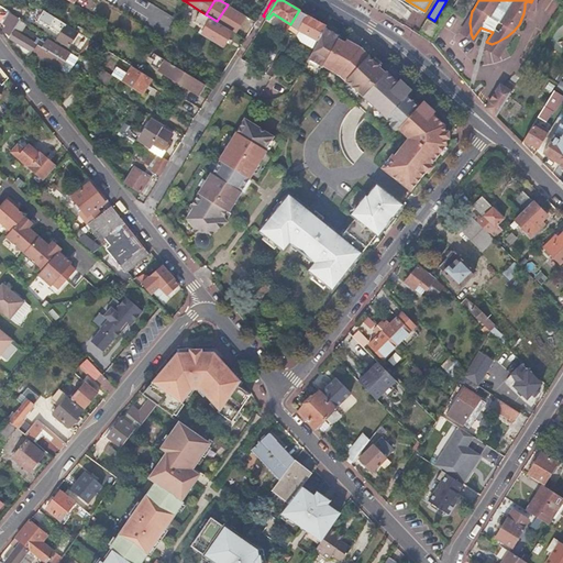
[(233,31),(234,32),(245,15),(234,9),(228,4),(217,21),(233,31)]
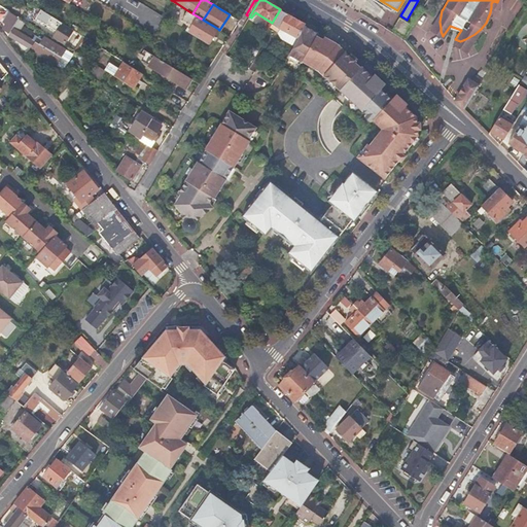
[(20,18),(7,9),(0,21),(3,24),(0,28),(6,31),(4,34),(27,47),(31,40),(12,29),(20,18)]
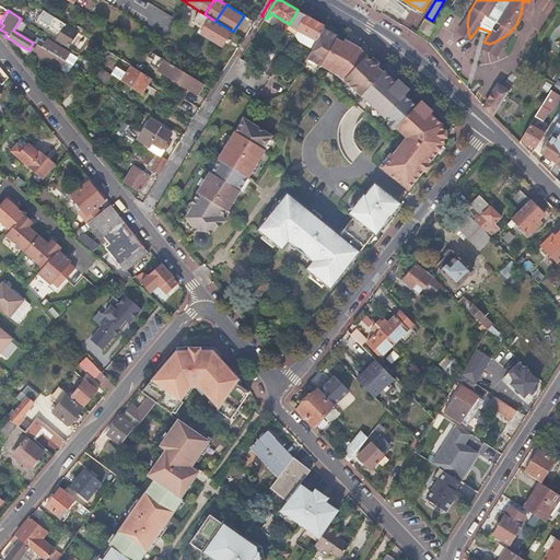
[(298,10),(289,24),(293,26),(290,31),(292,37),(306,14),(298,10)]
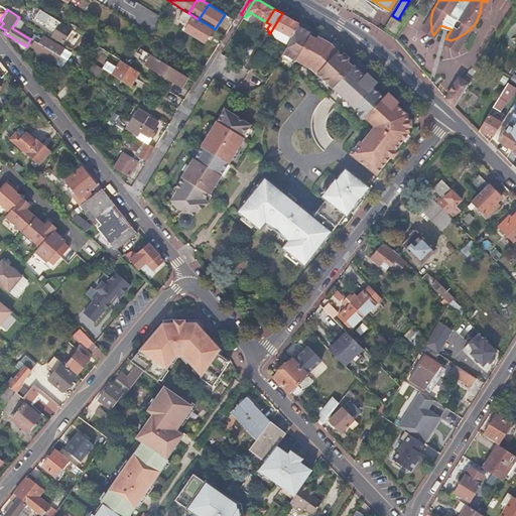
[(40,10),(34,18),(54,31),(51,37),(62,43),(63,44),(73,30),(60,22),(40,10)]
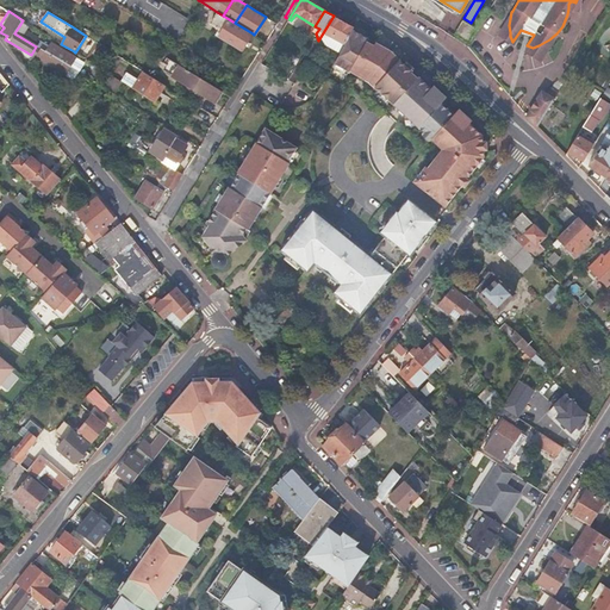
[(215,35),(242,51),(253,33),(235,23),(223,16),(217,12),(210,23),(218,29),(215,35)]
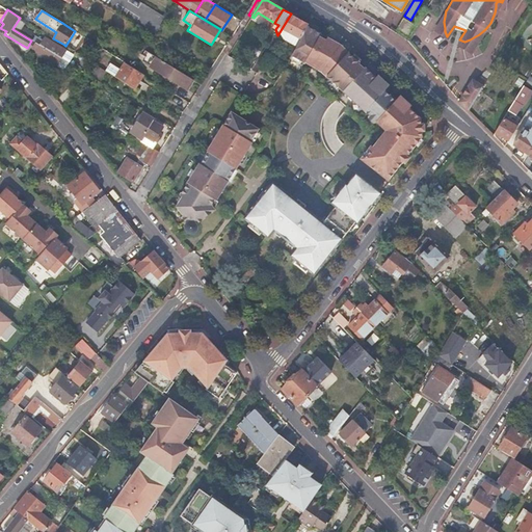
[(434,29),(447,36),(445,31),(445,28),(444,22),(446,10),(434,29)]
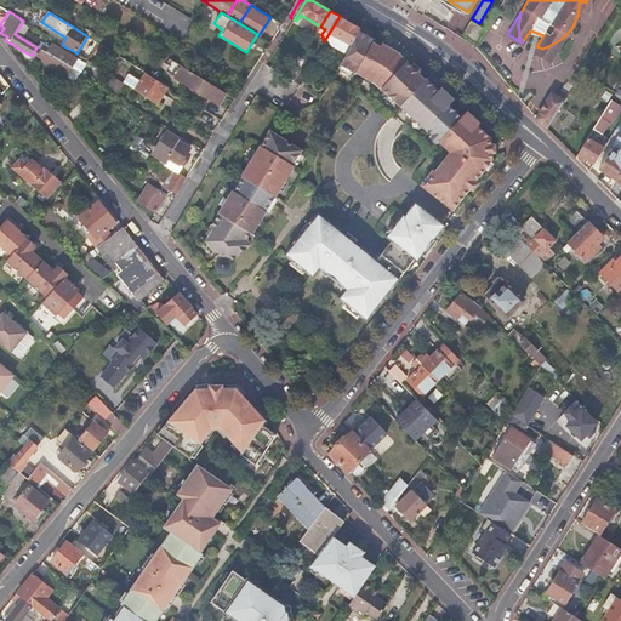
[(340,16),(324,41),(325,43),(345,55),(358,30),(359,28),(340,16)]
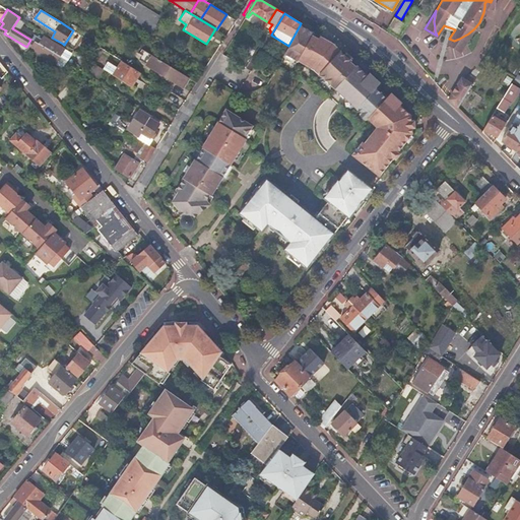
[(387,27),(399,36),(406,23),(394,16),(387,27)]
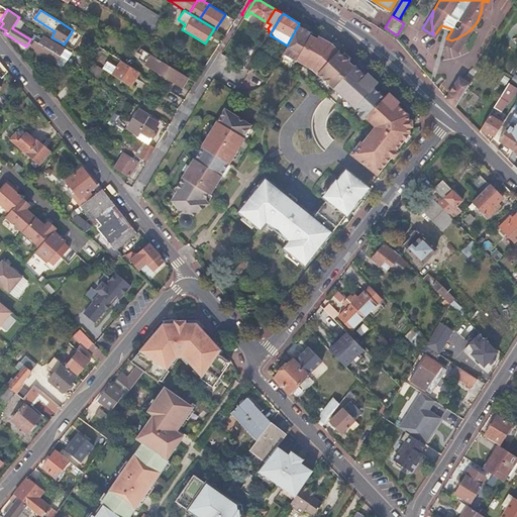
[(39,29),(19,17),(12,28),(30,39),(38,44),(42,40),(33,34),(20,26),(21,23),(36,32),(37,33),(39,29)]
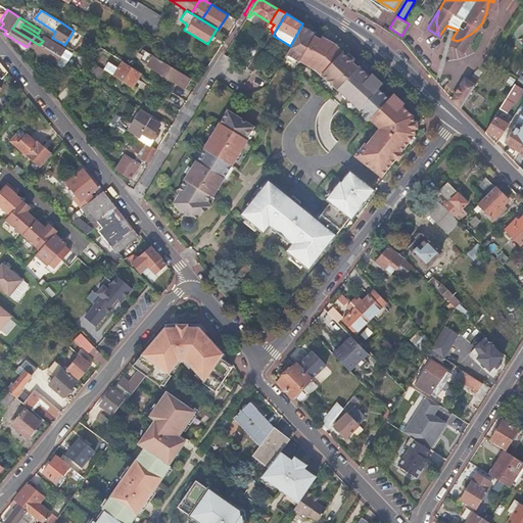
[(301,26),(290,46),(285,54),(299,62),(300,60),(306,64),(321,40),(317,38),(314,36),(315,34),(301,26)]
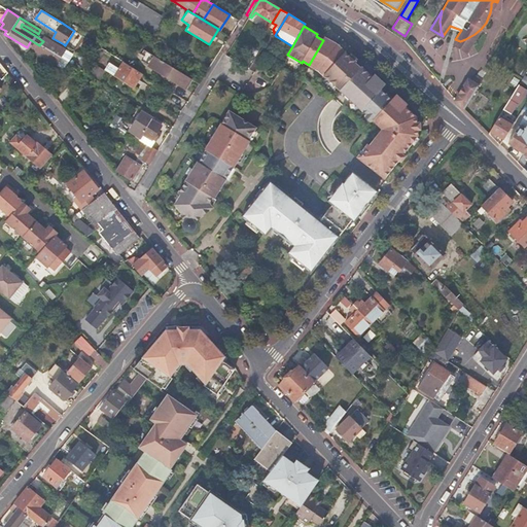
[(466,50),(481,29),(475,34),(465,39),(460,41),(455,39),(453,42),(466,50)]
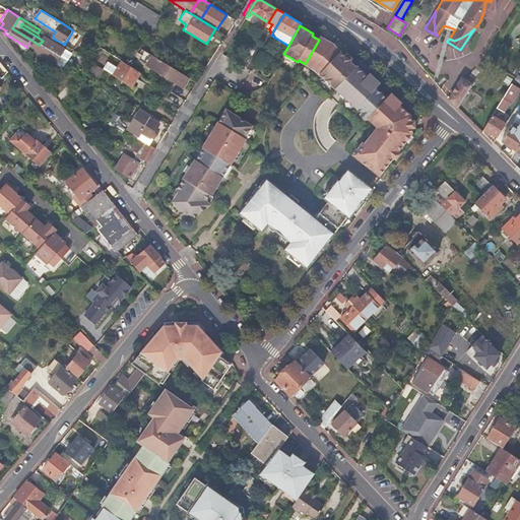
[(43,41),(39,45),(59,57),(64,50),(45,38),(43,41)]
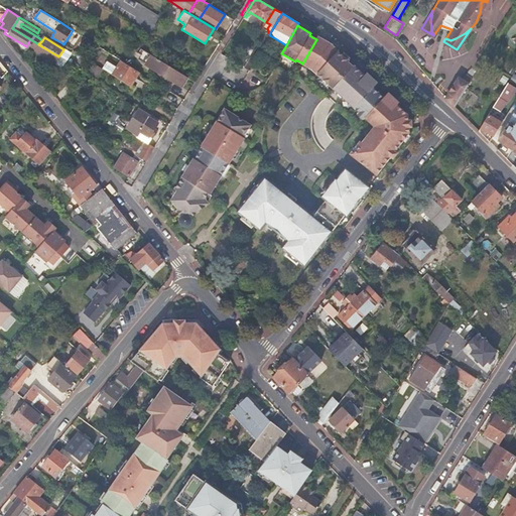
[(327,81),(343,55),(331,44),(321,38),(319,41),(316,39),(302,63),(307,67),(308,66),(312,68),(317,72),(315,74),(319,77),(327,81)]
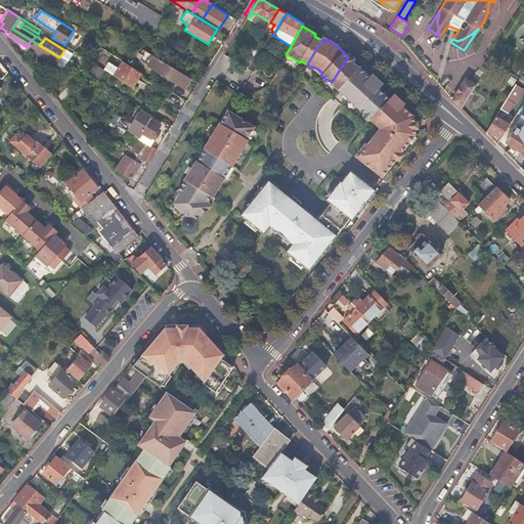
[(31,40),(27,47),(62,70),(67,62),(59,57),(39,45),(31,40)]
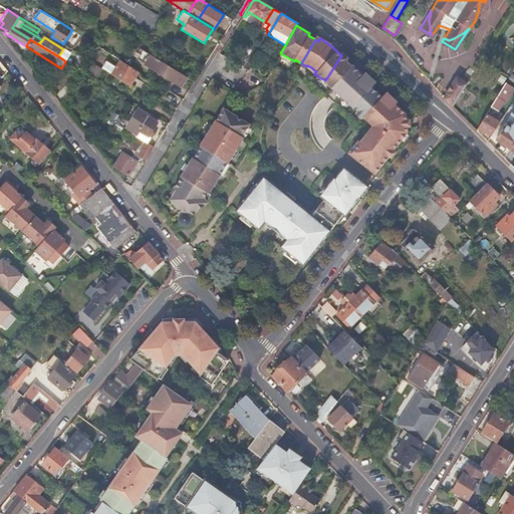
[(181,86),(187,76),(152,54),(145,64),(181,86)]
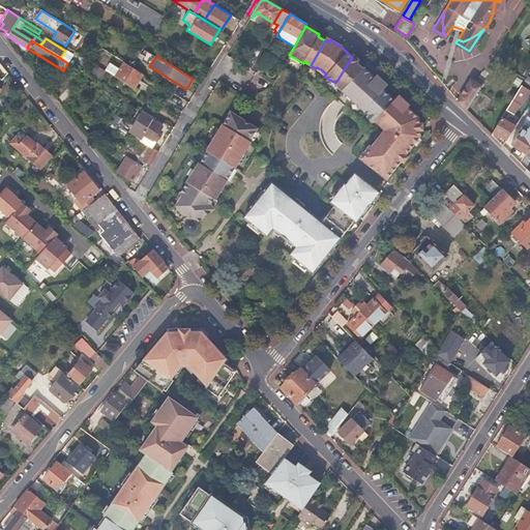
[(334,85),(349,97),(364,72),(360,70),(362,68),(356,63),(357,62),(352,57),(335,83),(334,85)]
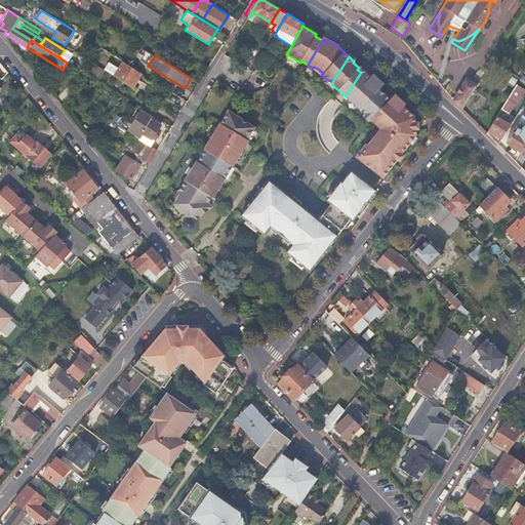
[(115,76),(133,87),(143,73),(135,69),(132,67),(124,62),(115,76)]
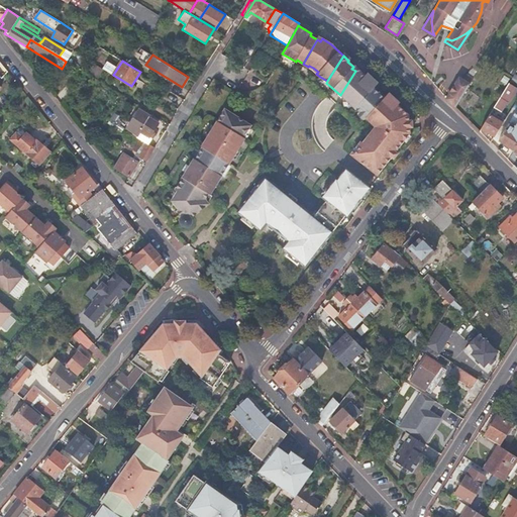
[(66,62),(62,69),(61,70),(69,75),(75,67),(66,62)]
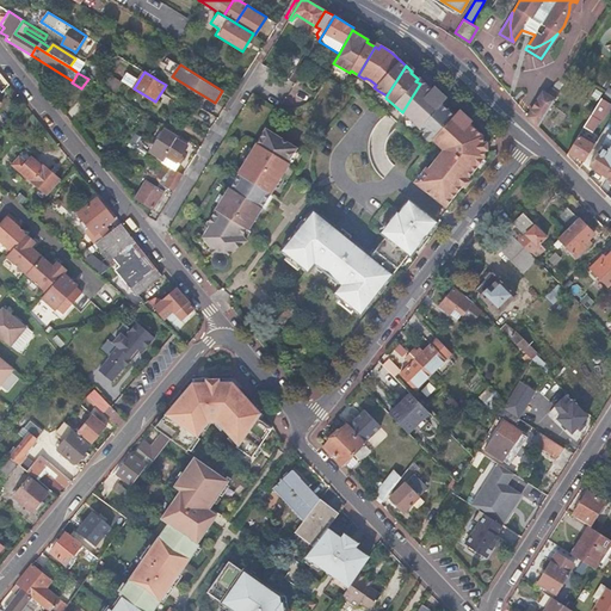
[(158,80),(166,85),(170,78),(161,73),(158,80)]
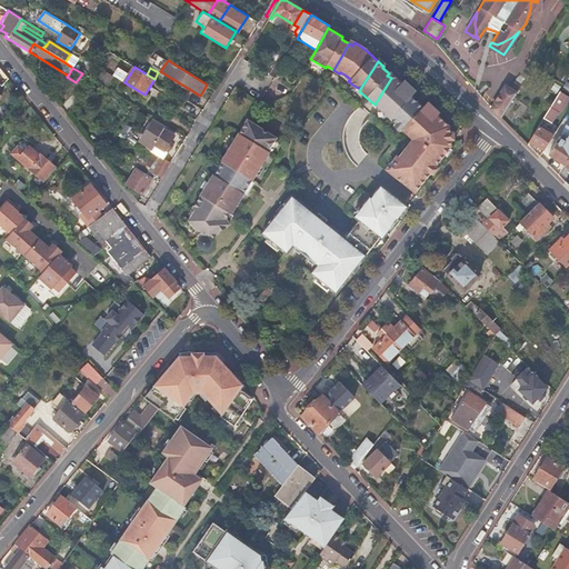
[(416,147),(436,116),(425,105),(422,107),(410,97),(412,93),(396,78),(393,80),(391,78),(375,105),(378,109),(380,107),(391,118),(390,119),(412,139),(387,170),(397,178),(416,147)]
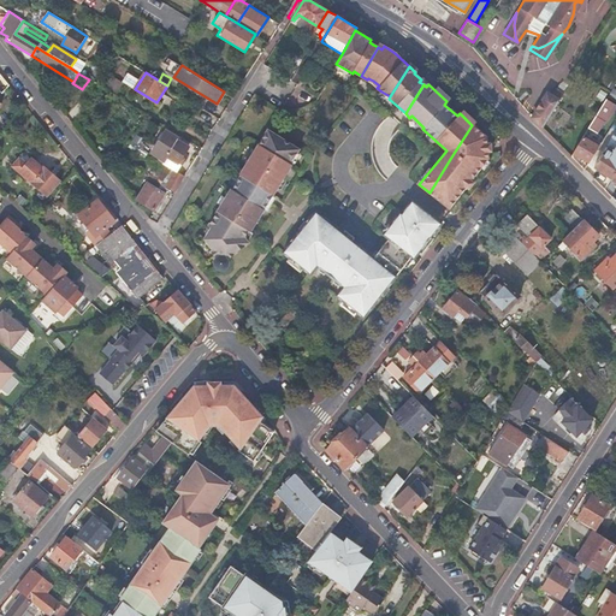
[(549,88),(531,116),(534,118),(543,126),(564,92),(557,87),(554,92),(549,88)]
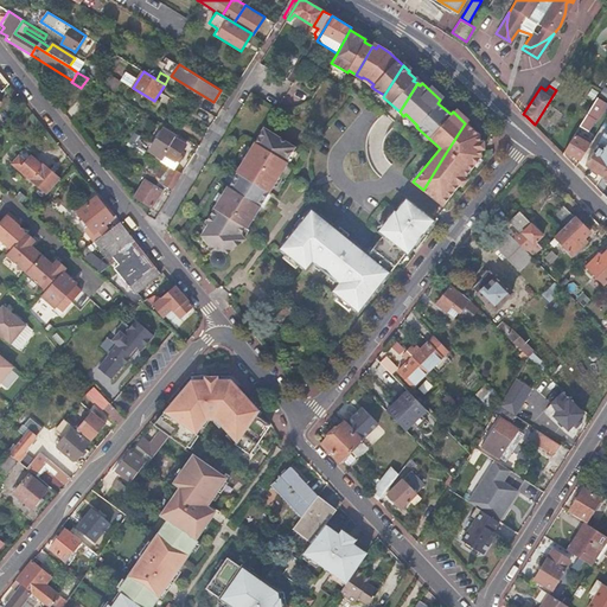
[(606,103),(596,97),(580,126),(587,131),(593,122),(595,123),(596,120),(606,103)]
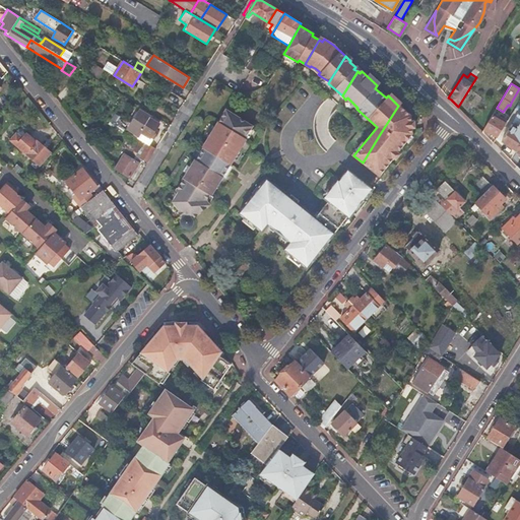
[(380,134),(398,149),(411,133),(411,128),(408,128),(408,121),(410,120),(410,116),(398,106),(380,134)]
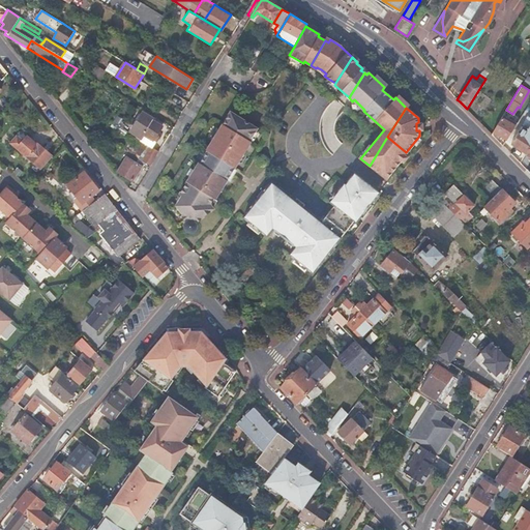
[(130,133),(136,137),(140,139),(143,134),(152,140),(162,126),(151,120),(153,118),(144,112),(130,133)]
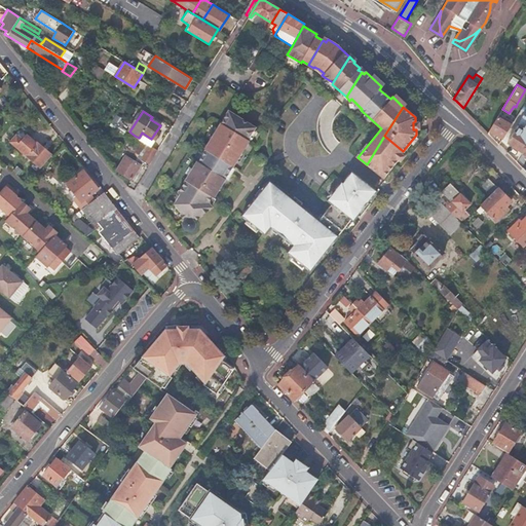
[(227,111),(226,112),(230,115),(223,126),(220,130),(219,132),(237,144),(249,123),(227,111)]
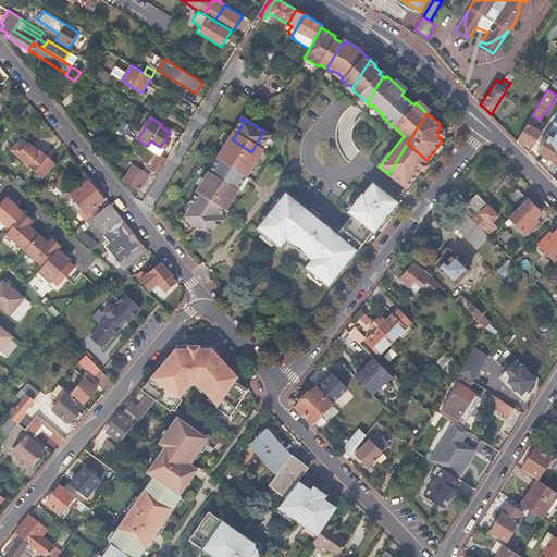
[(244,122),(239,119),(232,131),(236,134),(244,122)]
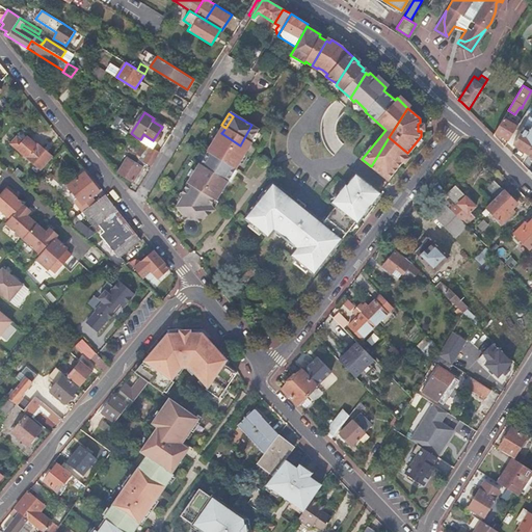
[(495,132),(508,141),(516,127),(519,124),(510,118),(508,121),(503,117),(503,118),(495,132)]
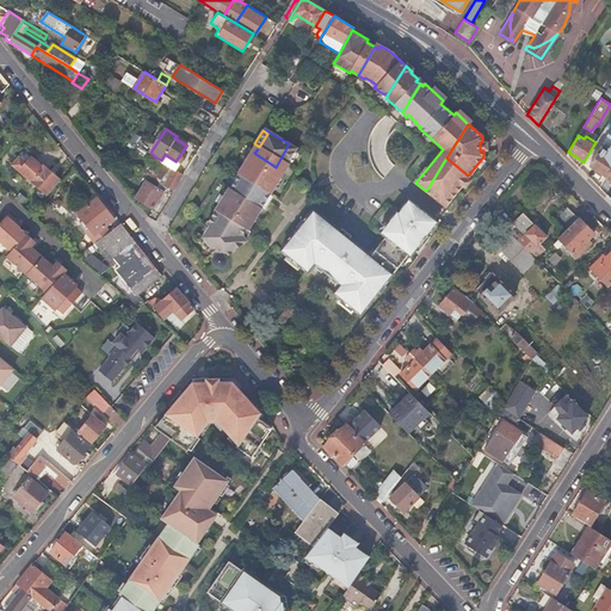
[(606,176),(610,168),(610,139),(608,136),(590,166),(606,176)]
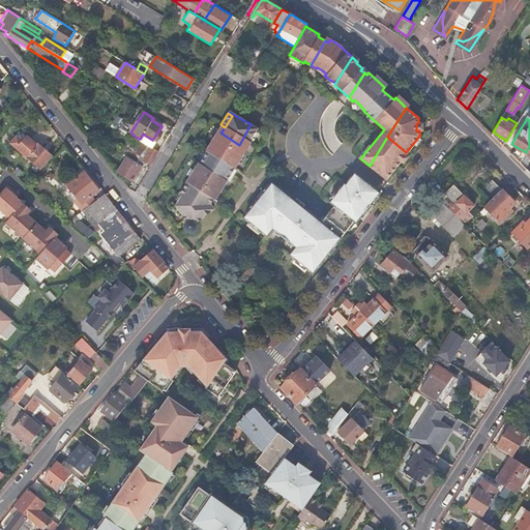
[(256,128),(251,124),(239,145),(221,133),(222,131),(217,129),(205,150),(206,151),(199,163),(198,162),(178,194),(181,195),(184,197),(180,203),(185,209),(181,213),(179,214),(184,221),(183,224),(183,226),(185,229),(187,231),(189,231),(192,231),(195,229),(196,227),(197,224),(196,222),(212,208),(209,204),(212,198),(214,199),(230,173),(227,171),(231,167),(233,168),(249,142),(248,141),(256,128)]
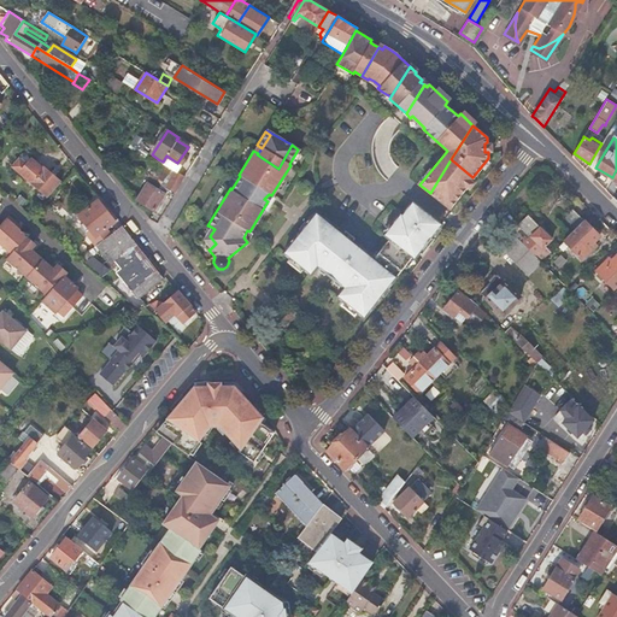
[(47,197),(60,182),(42,168),(42,169),(29,159),(23,164),(18,160),(12,168),(47,197)]
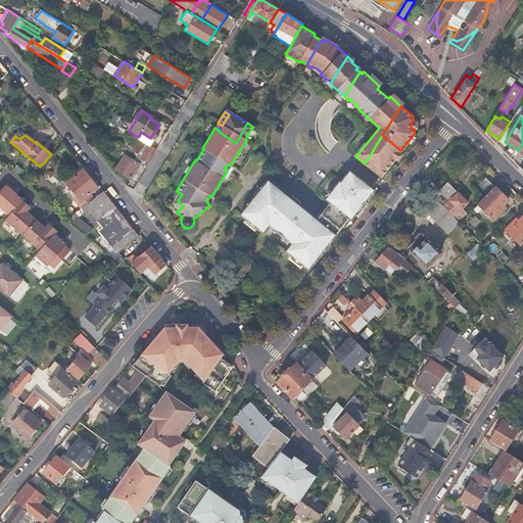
[(142,158),(149,162),(157,149),(138,137),(134,135),(124,151),(124,154),(116,170),(130,177),(142,158)]
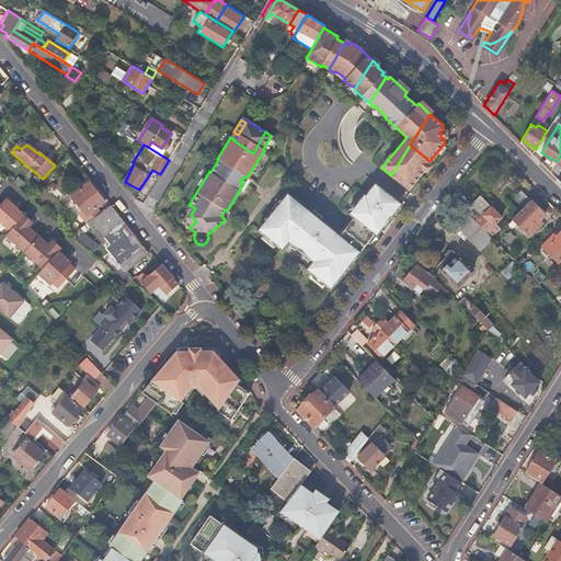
[(408,190),(430,161),(410,145),(391,175),(408,190)]
